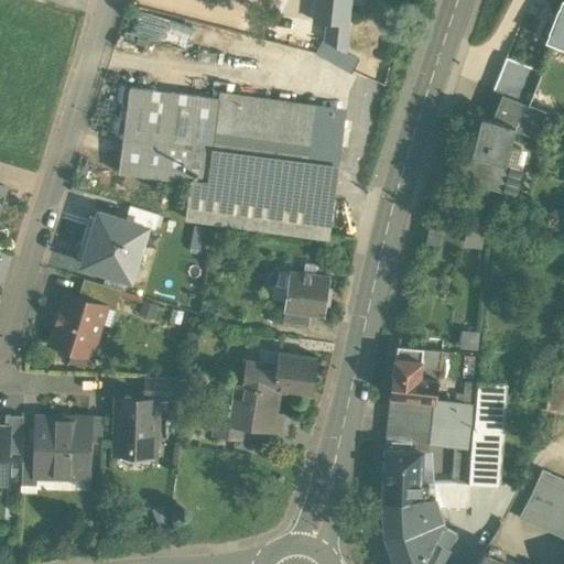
[(316,0),(315,20),(329,22),(340,23),(343,0),(316,0)]
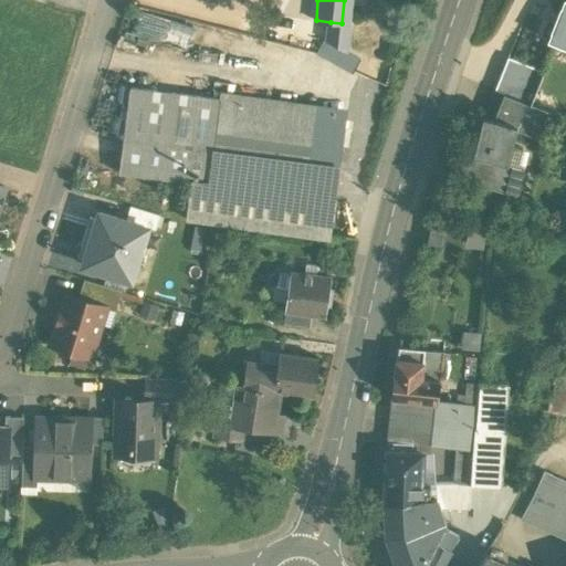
[(565,2),(547,48),(565,54),(565,2)]
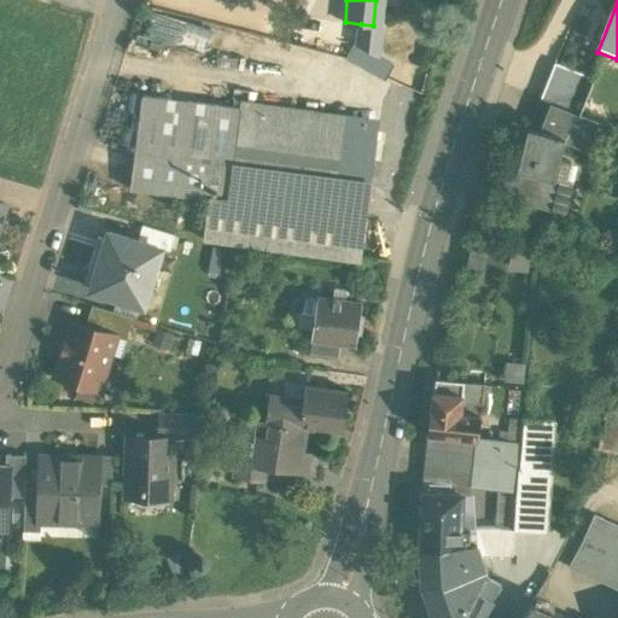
[(373,25),(361,24),(359,44),(367,48),(382,56),(384,27),(373,25)]
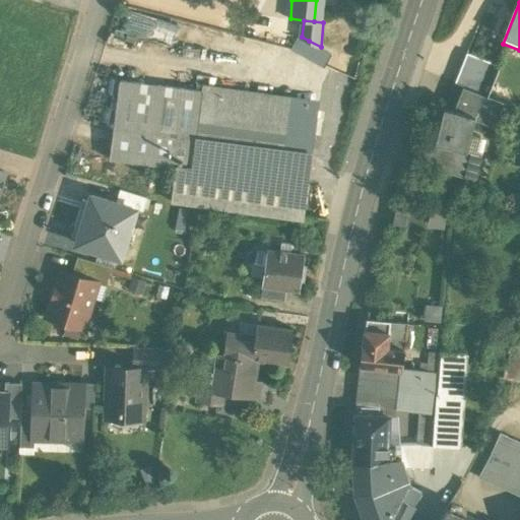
[(309,41),(302,37),(294,49),(302,53),(309,41)]
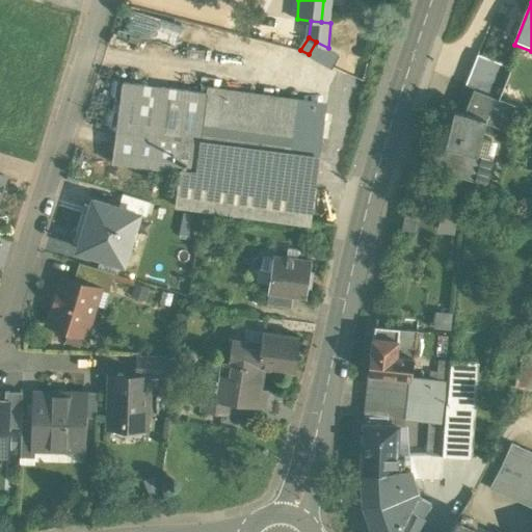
[(328,48),(316,42),(309,54),(330,65),(337,53),(328,48)]
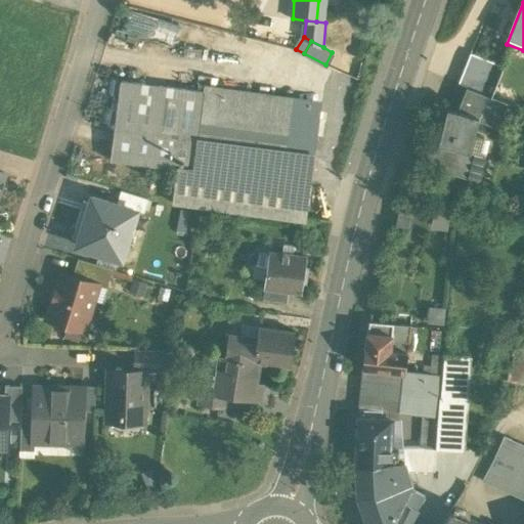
[(494,63),(469,54),(456,85),(482,94),(494,63)]
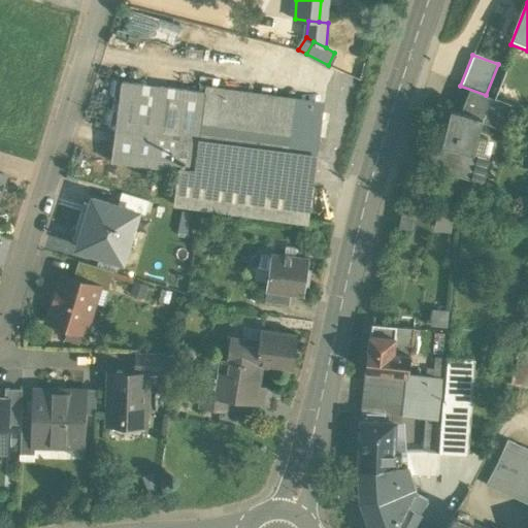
[(206,92),(122,80),(112,160),(180,169),(196,171),(200,141),(206,92)]
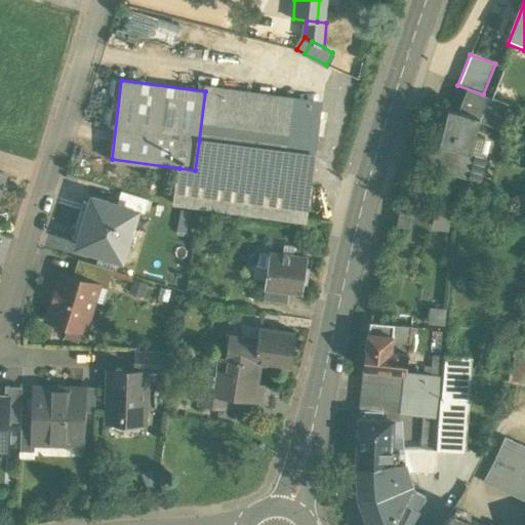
[(483,94),(457,85),(448,110),(477,117),(485,95),(483,94)]
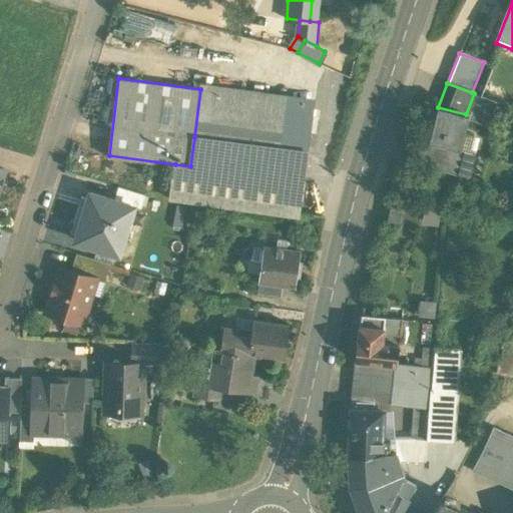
[(283,100),(200,89),(194,137),(275,147),(277,131),(279,131),(283,100)]
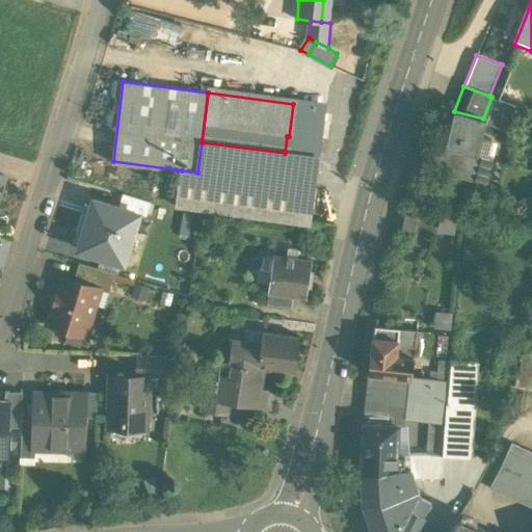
[(520,108),(491,97),(483,118),(485,120),(484,123),(510,133),(513,125),(520,108)]
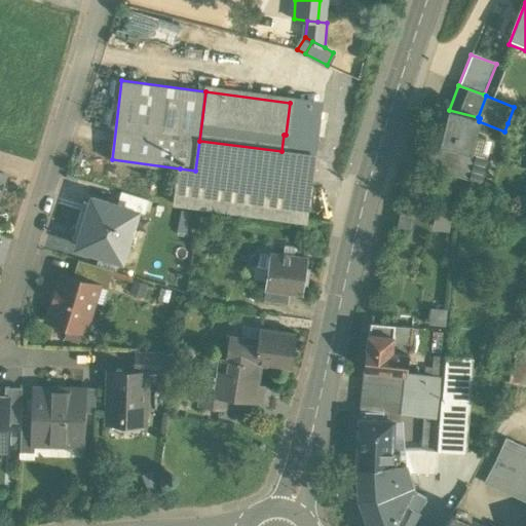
[(324,108),(290,103),(286,135),(284,135),(282,151),(316,156),(324,108)]
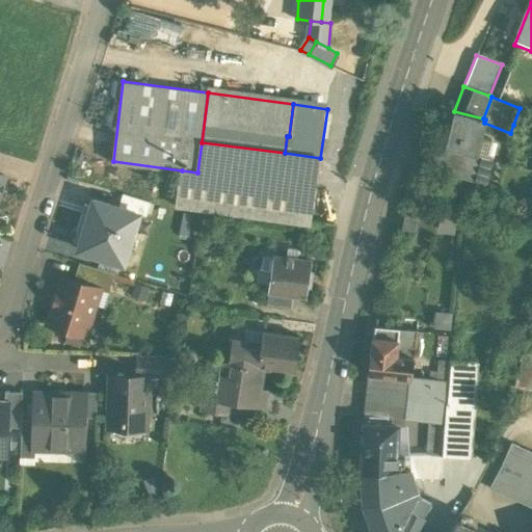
[(454,111),(453,111),(444,147),(434,143),(428,167),(463,177),(464,177),(470,154),(476,156),(477,154),(484,123),(485,120),(483,118),(454,111)]
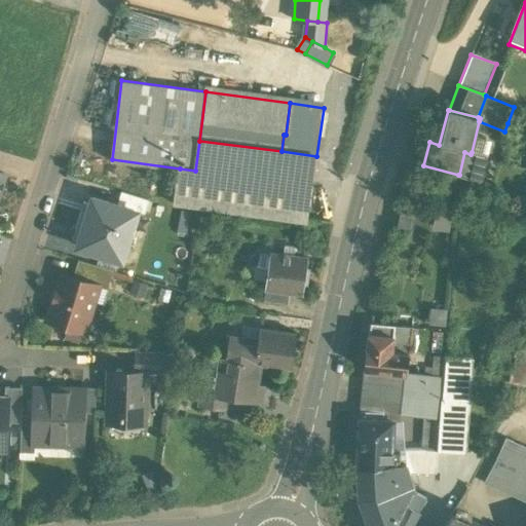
[(514,126),(508,123),(504,132),(511,134),(514,126)]
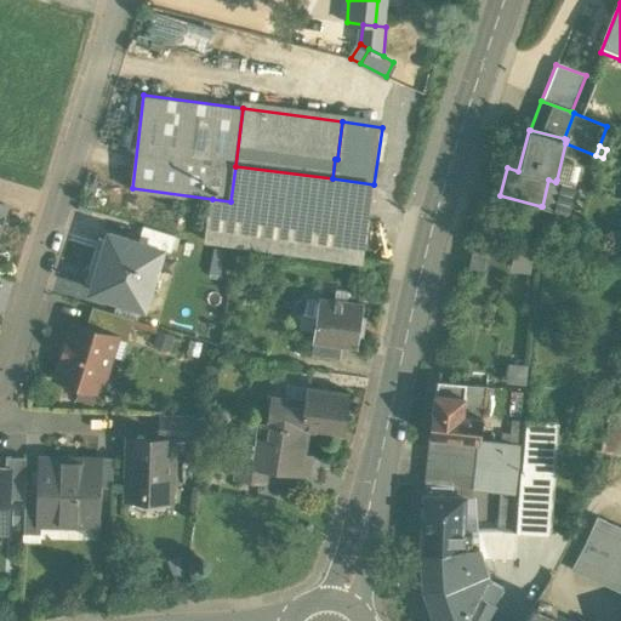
[(332,178),(235,166),(231,201),(290,210),(369,220),(374,184),(332,178)]
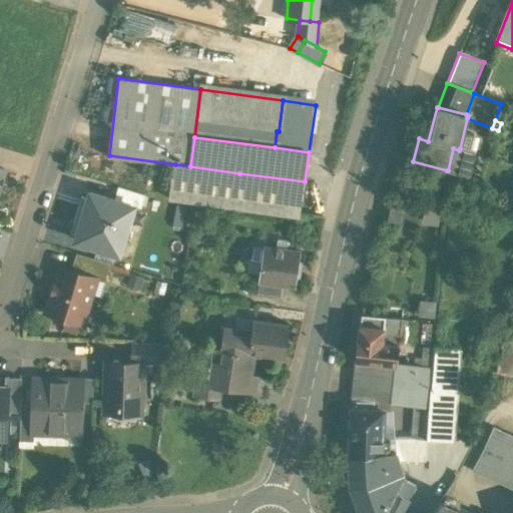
[(472,151),(460,148),(459,150),(453,148),(448,170),(447,170),(447,171),(466,176),(472,151)]
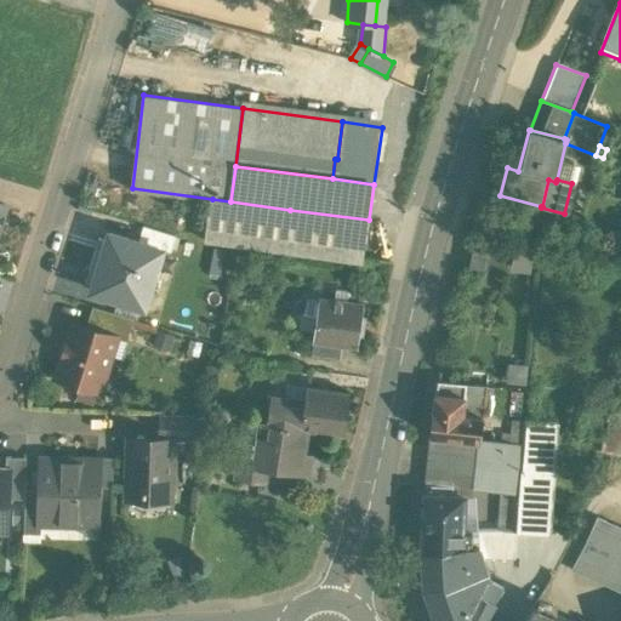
[(231,201),(212,199),(208,238),(285,248),(290,210),(231,201)]
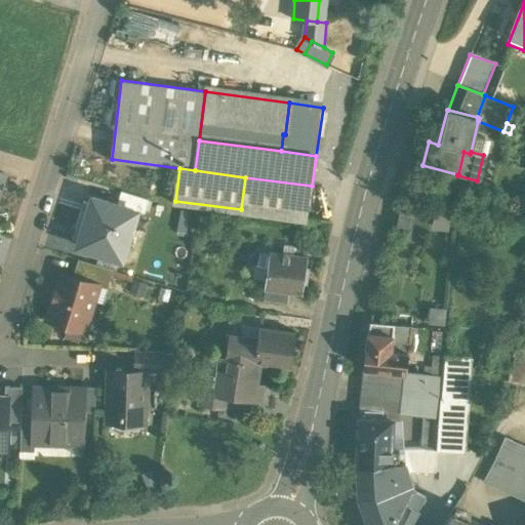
[(312,186),(245,177),(241,209),(308,218),(312,186)]
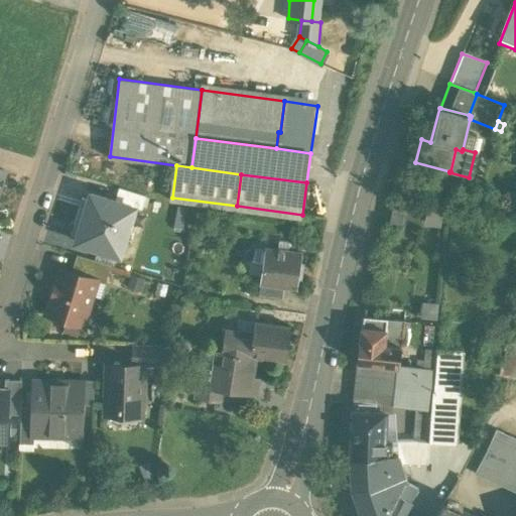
[(141,210),(145,197),(119,188),(115,201),(134,207),(141,210)]
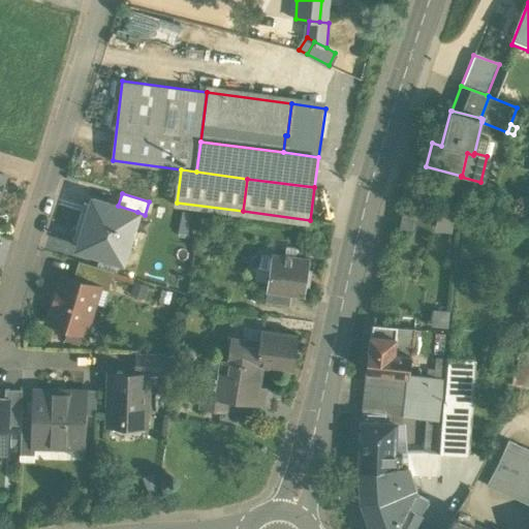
[(122,262),(137,212),(118,206),(93,198),(88,215),(81,213),(74,230),(83,234),(78,248),(100,255),(121,261),(122,262)]
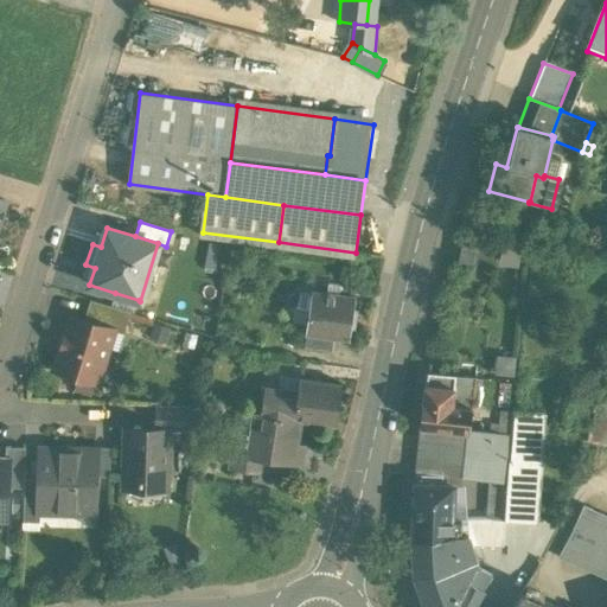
[(518,263),(519,248),(503,247),(502,261),(518,263)]
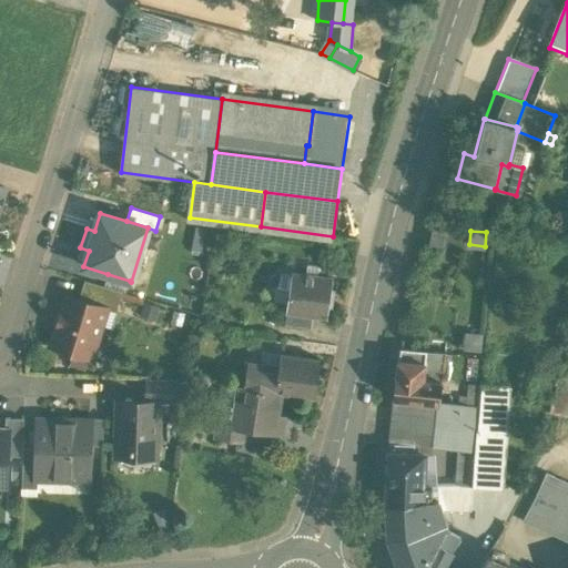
[(108,274),(104,287),(122,293),(125,294),(130,281),(108,274)]
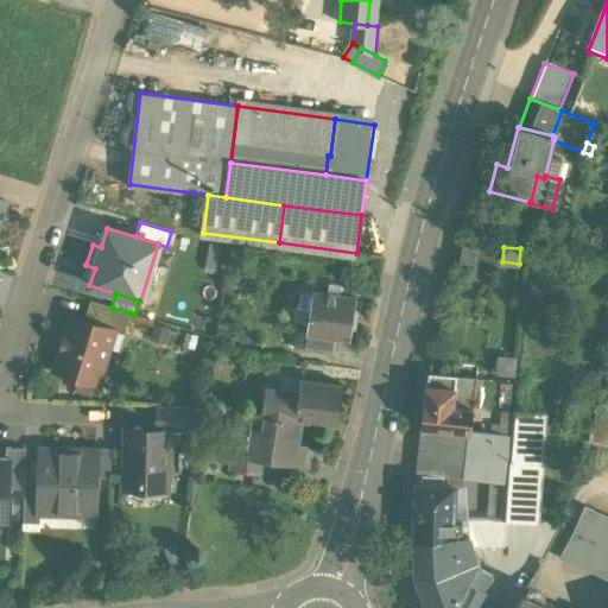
[(355,299),(314,293),(312,296),(302,295),(299,308),(311,309),(308,333),(349,339),(355,299)]
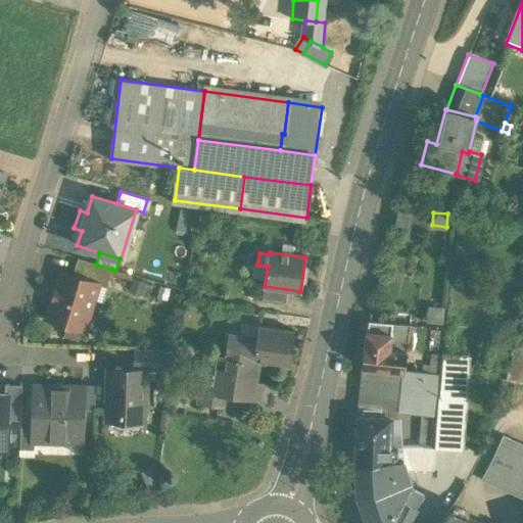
[(96,265),(78,258),(73,277),(97,285),(107,288),(112,270),(96,265)]
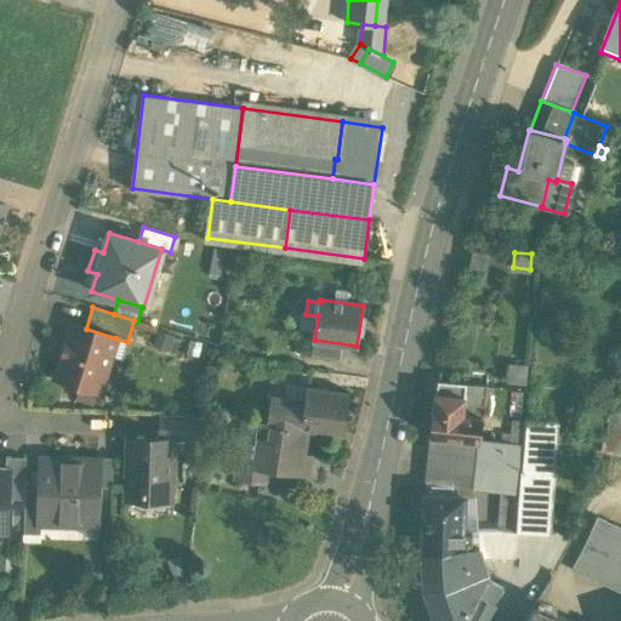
[(86,329),(72,324),(55,379),(89,388),(93,375),(103,379),(115,339),(86,329)]
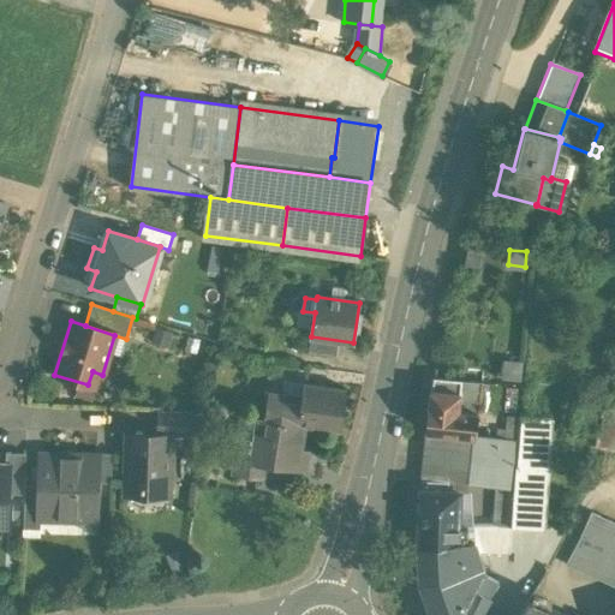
[(461,381),(434,377),(430,390),(425,433),(475,437),(475,436),(478,413),(458,411),(461,381)]
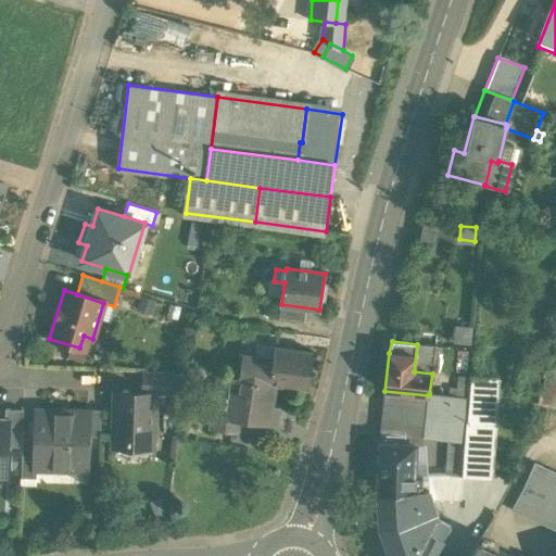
[(436,345),(417,344),(414,371),(432,374),(436,345)]
